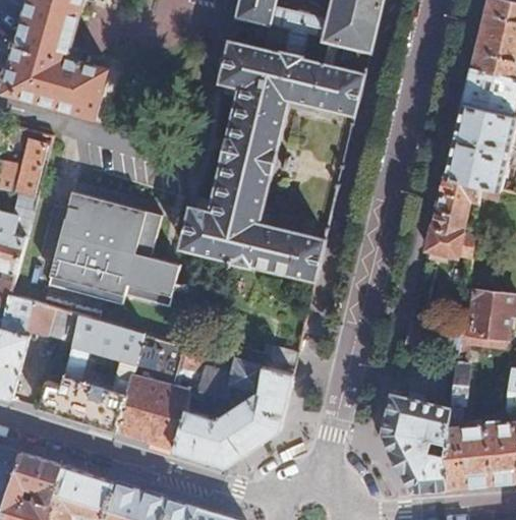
[(23,0),(0,88),(90,113),(103,66),(63,55),(77,0),(23,0)]
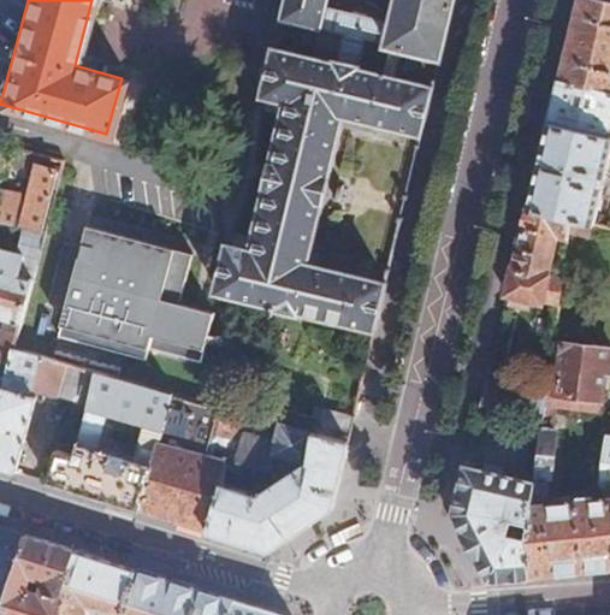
[(434,59),(448,0),(394,0),(388,27),(319,10),(321,0),(279,0),(274,25),(313,35),(314,30),(338,36),(333,63),(329,61),(327,65),(308,60),(267,51),(256,98),(278,102),(244,250),(221,244),(209,293),(271,307),(270,313),(291,318),(292,313),(369,331),(380,284),(300,264),(335,117),(415,136),(427,89),(350,71),(351,66),(348,66),(353,40),(434,59)]
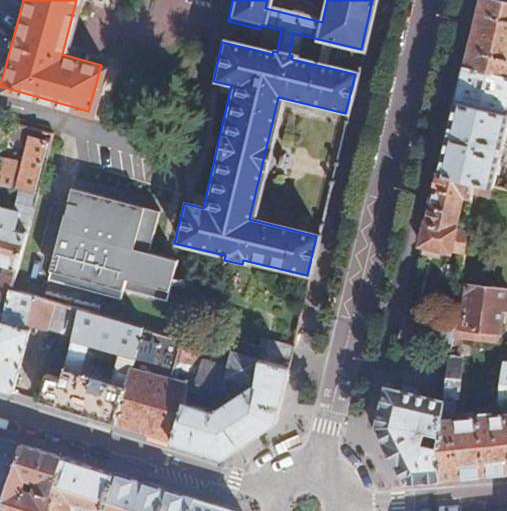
[(506,3),(491,0),(476,0),(460,68),(506,79),(506,3)]
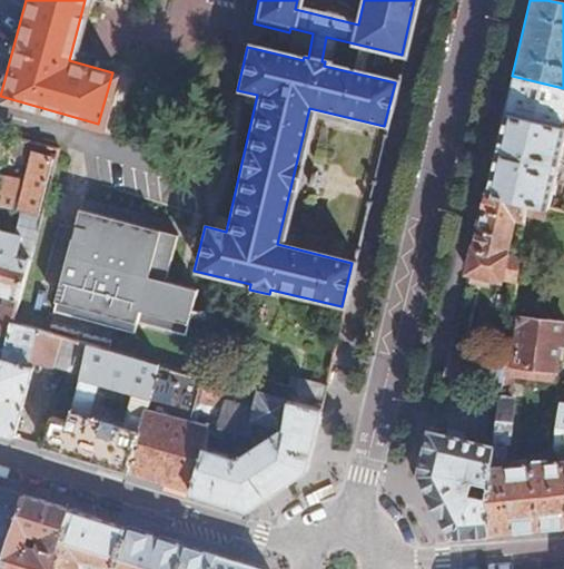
[(290,28),(289,32),(285,56),(303,60),(304,57),(308,58),(313,33),(290,28)]
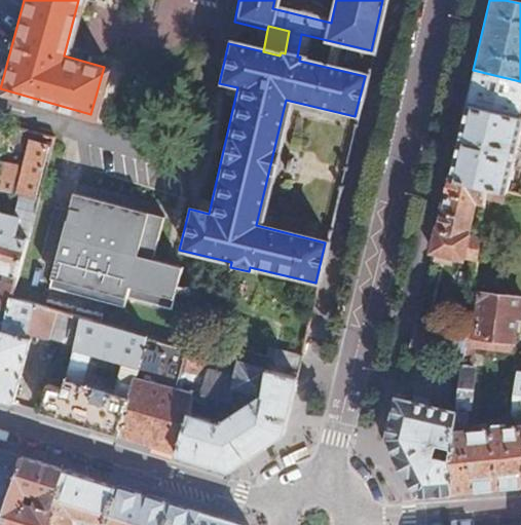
[(520,81),(473,70),(463,109),(520,123),(520,122),(520,114),(519,114),(520,107),(520,81)]
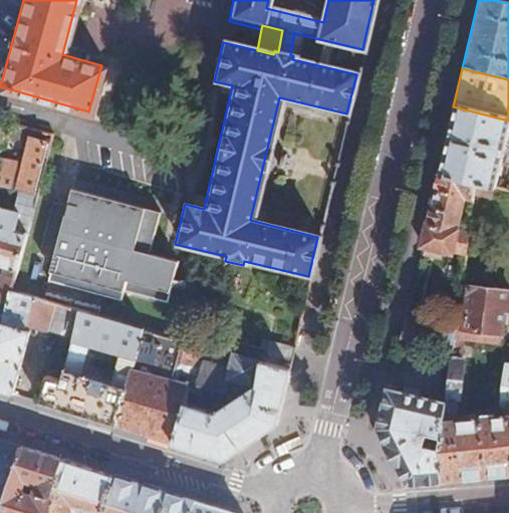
[(508,120),(453,106),(436,179),(475,188),(491,192),(508,120)]
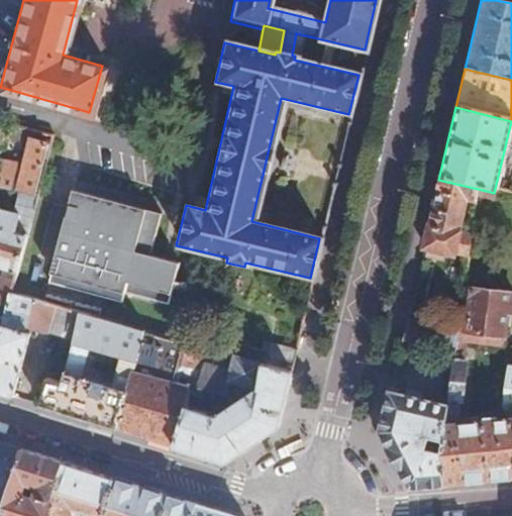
[(23,123),(3,118),(0,126),(20,132),(23,123)]
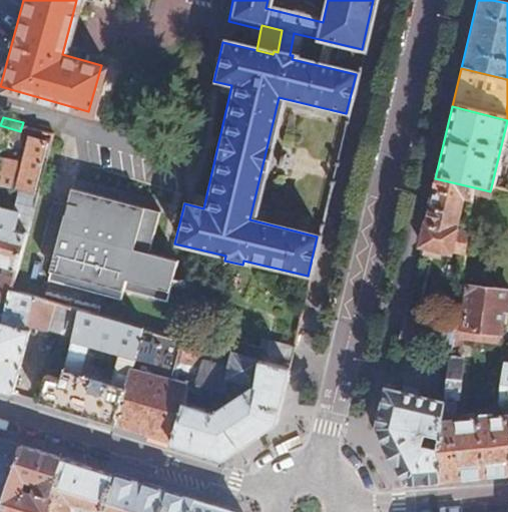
[(0,309),(2,310),(10,279),(49,140),(28,134),(8,206),(0,204),(0,309)]
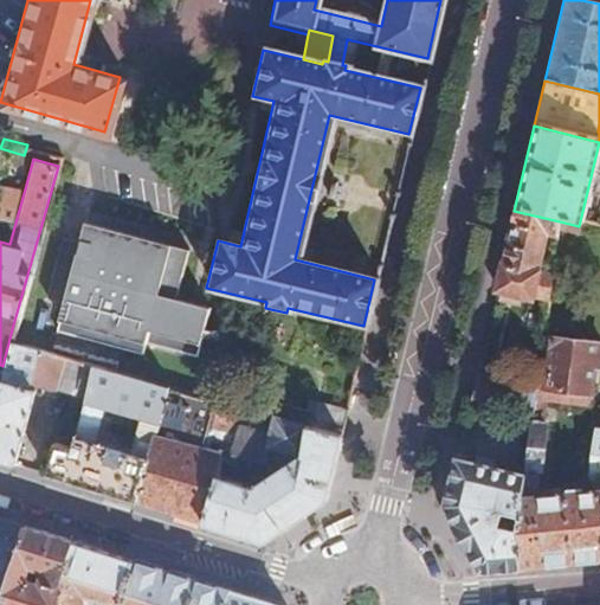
[(10,185),(0,182),(0,221),(1,221),(10,185)]
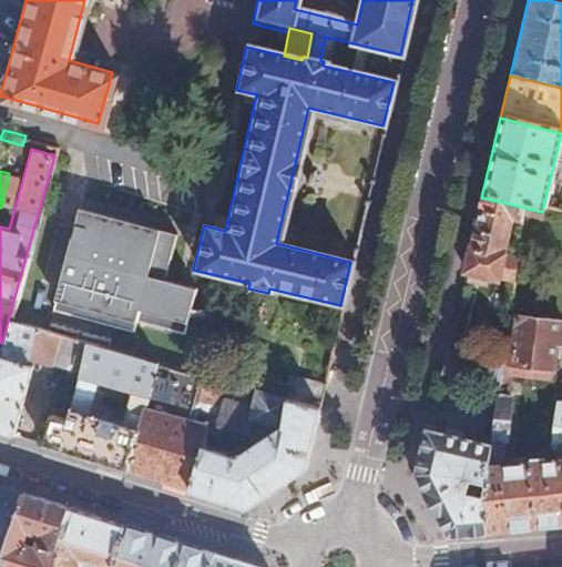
[(524,208),(481,198),(462,275),(497,283),(511,286),(515,262),(504,260),(513,224),(522,225),(524,208)]
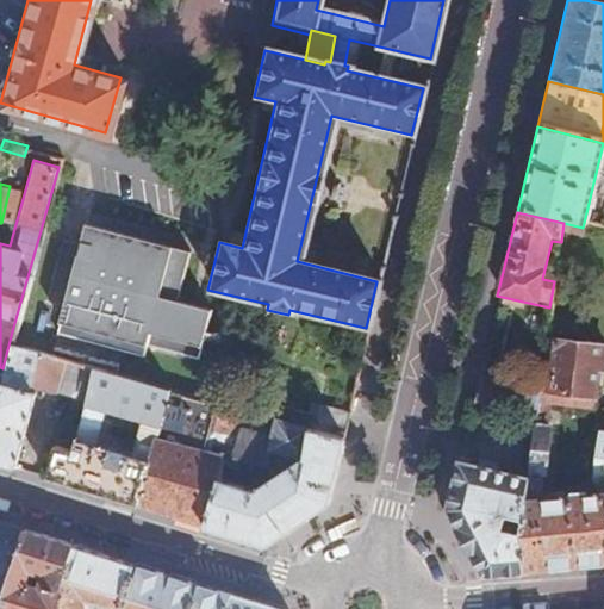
[(186,249),(85,216),(79,235),(61,229),(42,290),(60,296),(51,322),(136,352),(141,341),(190,358),(206,308),(172,297),(186,249)]
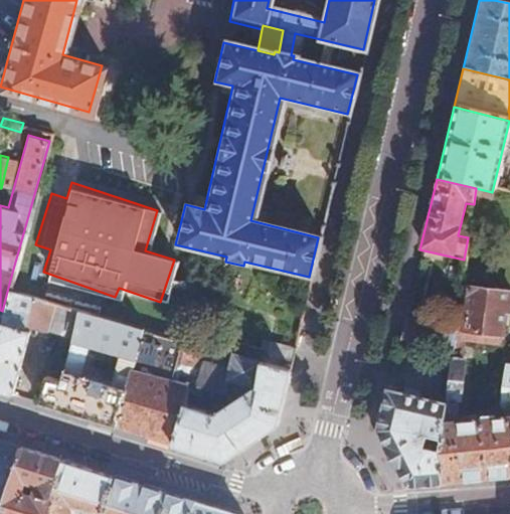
[(0,392),(8,394),(23,332),(17,330),(19,323),(65,337),(70,302),(10,280),(2,311),(0,319),(0,392)]
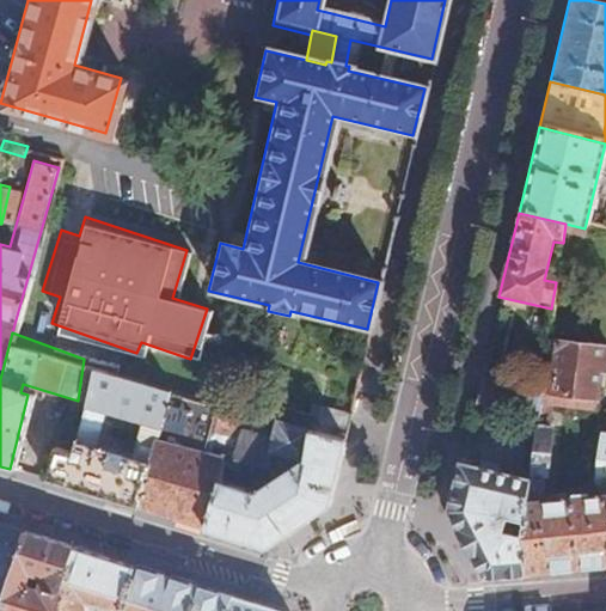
[(605,365),(605,356),(555,347),(545,396),(595,405),(599,380),(604,380),(605,365)]
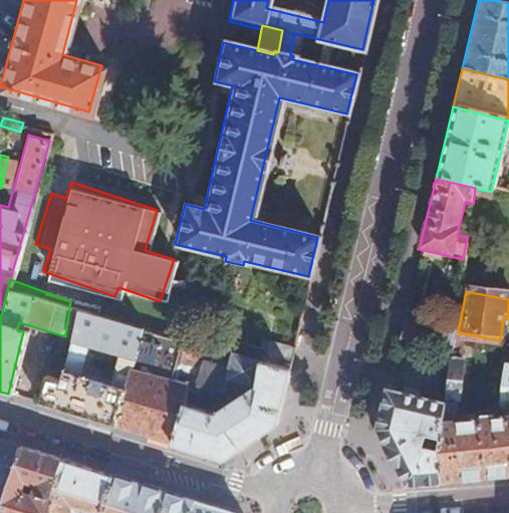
[(62,361),(59,382),(42,377),(35,403),(112,427),(131,319),(70,301),(65,336),(62,361)]
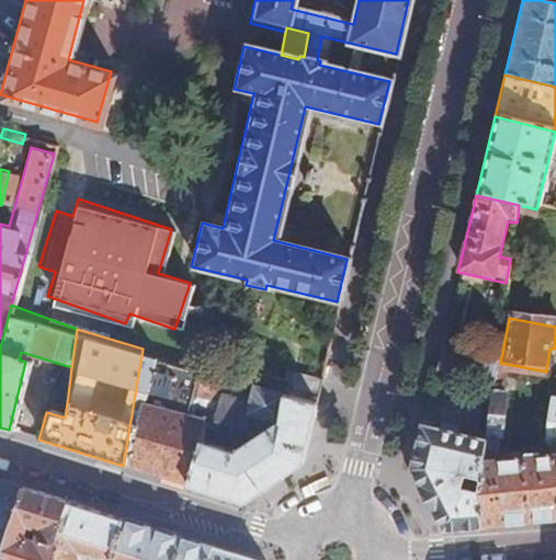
[(214,399),(220,375),(155,353),(143,349),(123,466),(184,486),(194,437),(199,415),(182,411),(186,396),(207,402),(214,399)]
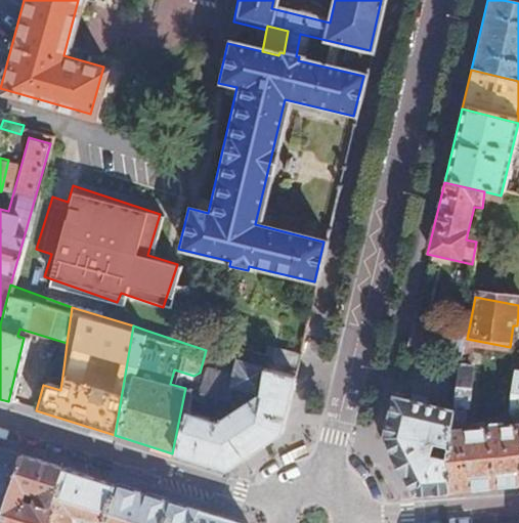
[(408,328),(403,349),(452,360),(457,345),(460,330),(442,327),(440,334),(408,328)]
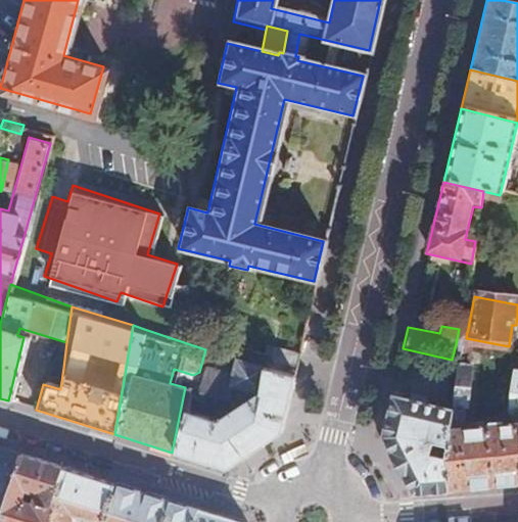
[(450,490),(517,483),(517,375),(516,375),(510,415),(512,414),(510,426),(465,430),(465,409),(468,409),(468,392),(470,368),(466,368),(469,347),(456,344),(452,360),(448,413),(450,490)]
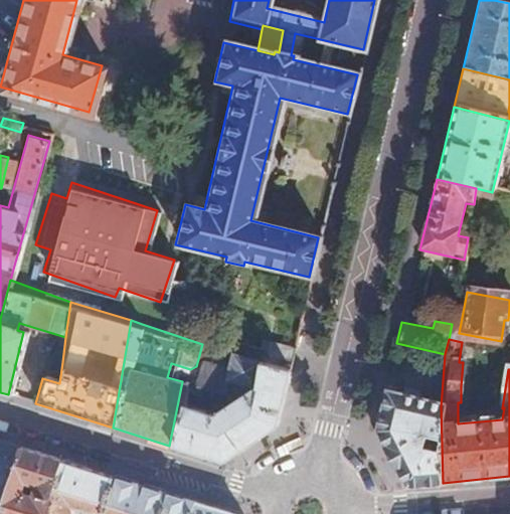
[(287,370),(291,350),(261,341),(255,360),(260,361),(287,370)]
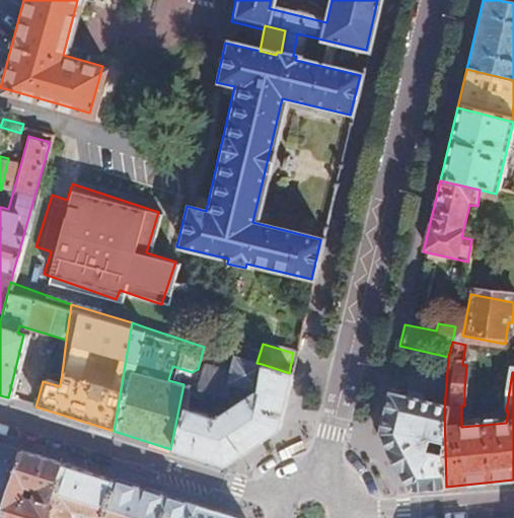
[(262,364),(257,363),(233,356),(228,377),(254,389),(262,364)]
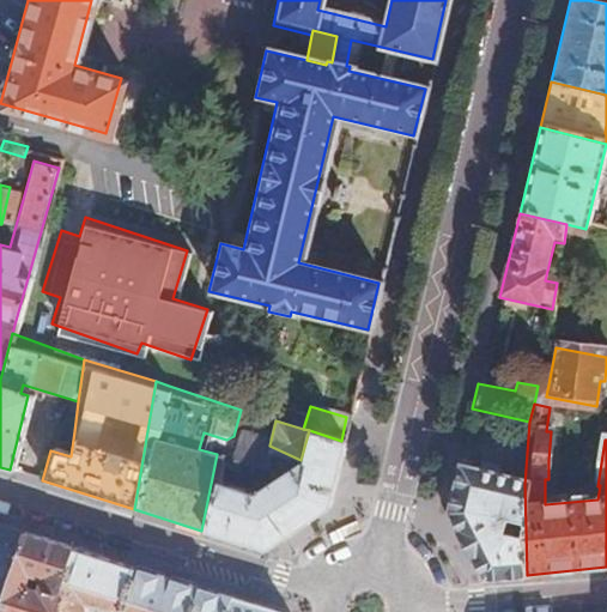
[(71,456),(74,431),(58,426),(50,450),(71,456)]
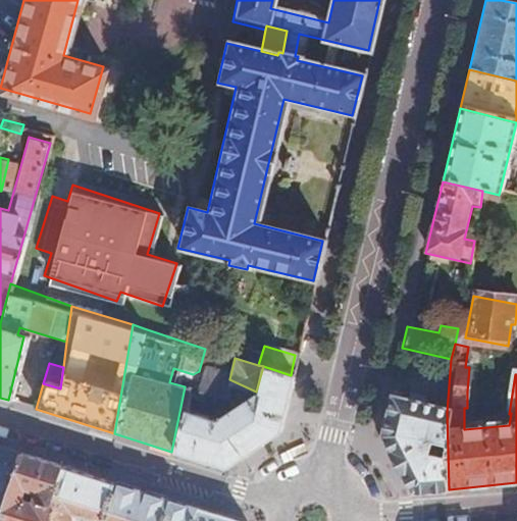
[(291,375),(263,366),(256,392),(229,379),(223,398),(225,401),(229,407),(222,411),(214,417),(201,413),(181,407),(171,452),(225,468),(277,431),(291,375)]
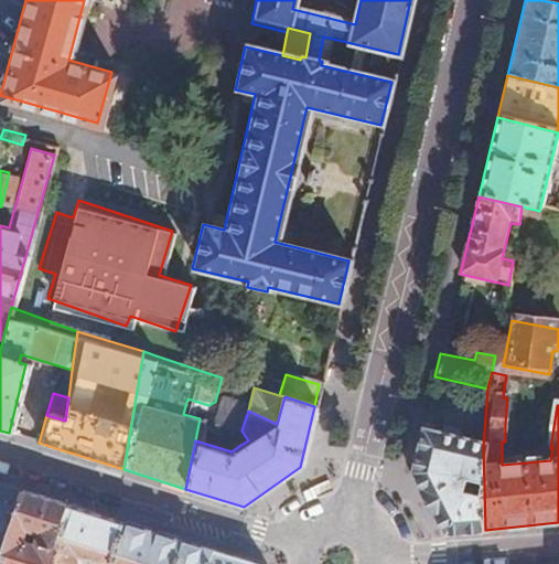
[(485,533),(485,530),(483,446),(421,431),(411,472),(447,536),(485,533)]
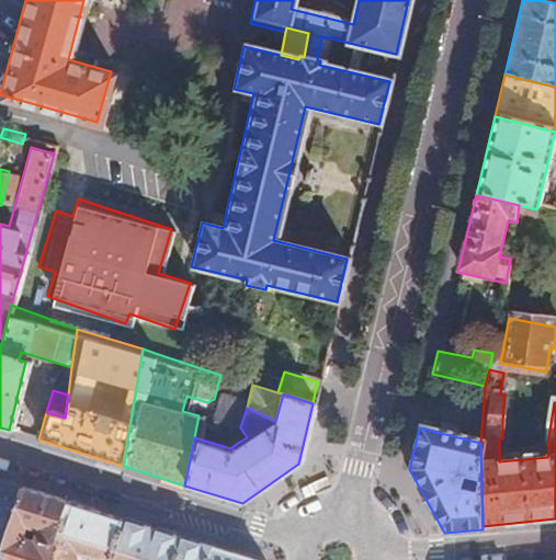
[(0,544),(19,490),(0,483),(0,544)]
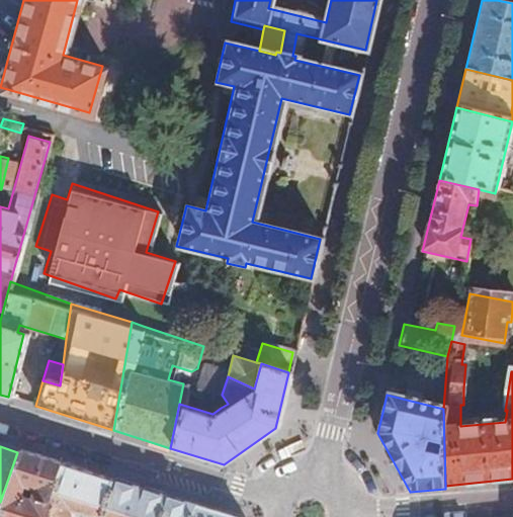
[(43,516),(58,464),(17,452),(0,502),(0,516),(43,516)]
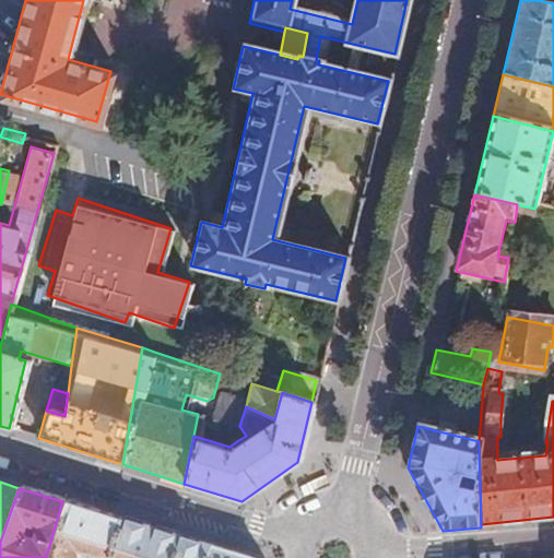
[(75,557),(78,553),(89,555),(87,557),(109,557),(120,519),(62,501),(46,557),(75,557)]
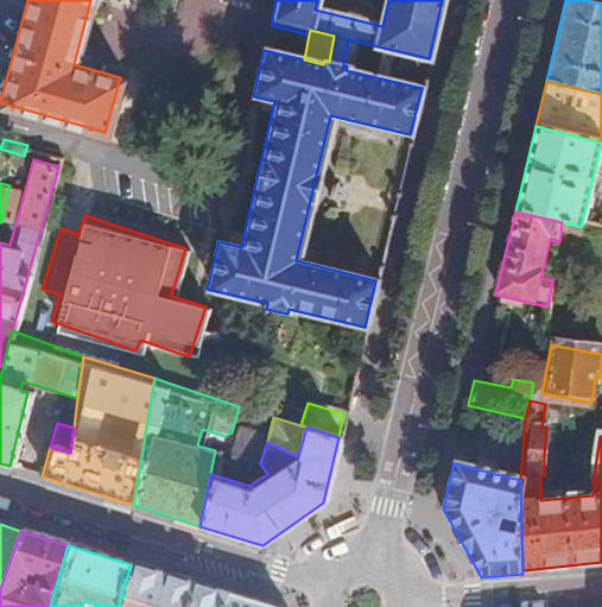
[(188,606),(192,583),(131,564),(119,606),(188,606)]
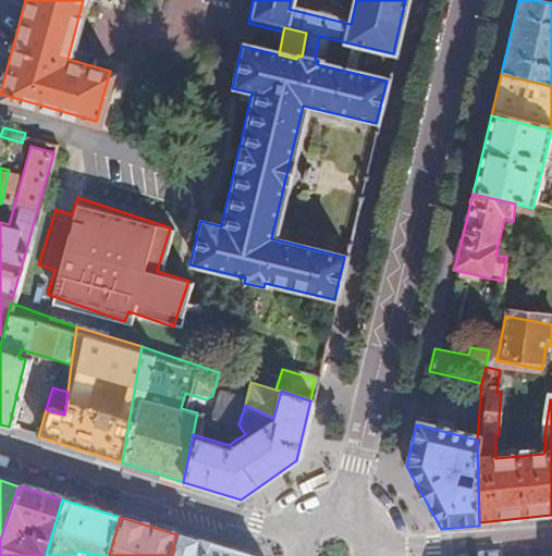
[(245,555),(241,554),(176,534),(172,555),(245,555)]
